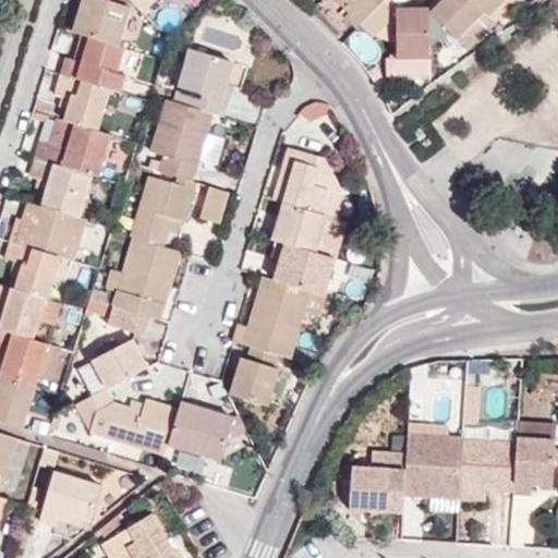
[(84,0),(74,32),(82,34),(91,36),(120,46),(131,8),(116,2),(116,0),(84,0)]
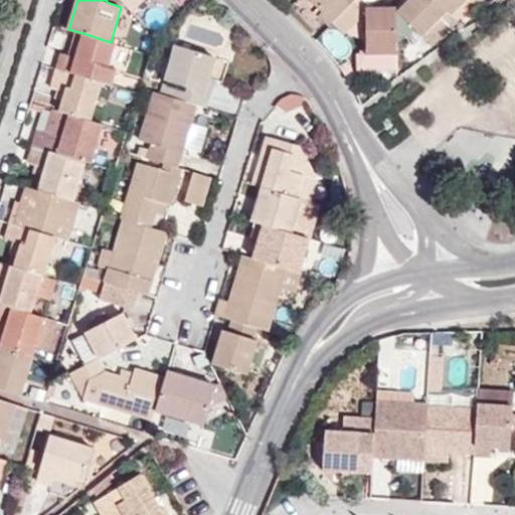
[(121,0),(133,11),(144,0),(121,0)]
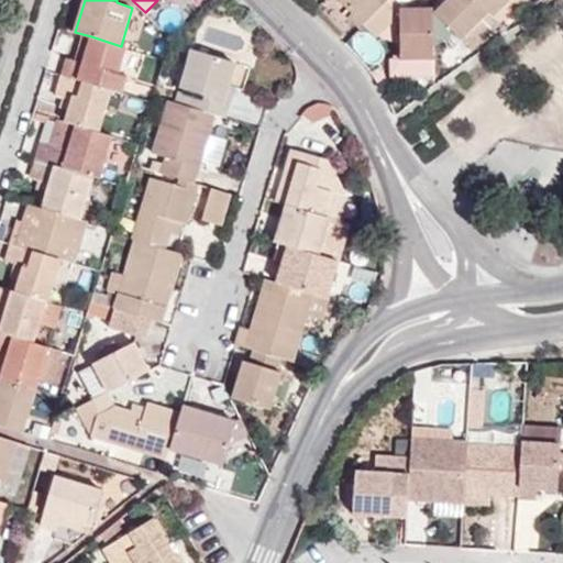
[(341,0),(353,12),(364,23),(386,1),(387,0),(341,0)]
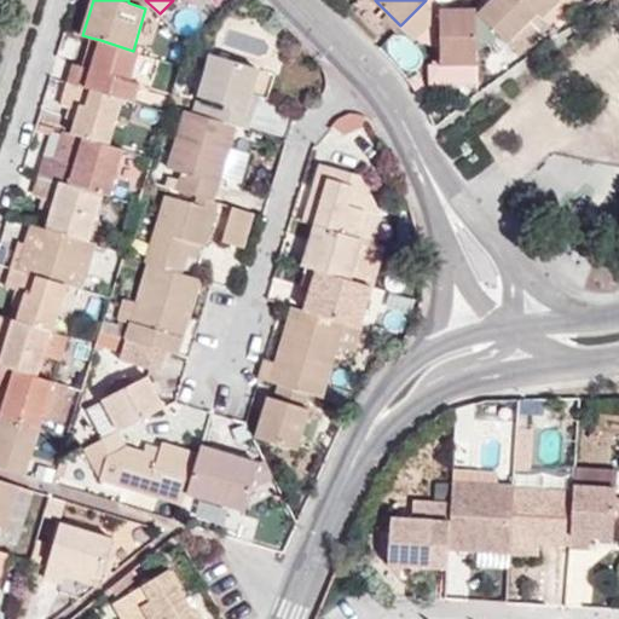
[(501,35),(508,42),(538,12),(525,0),(490,0),(476,13),(478,46),(501,35)]
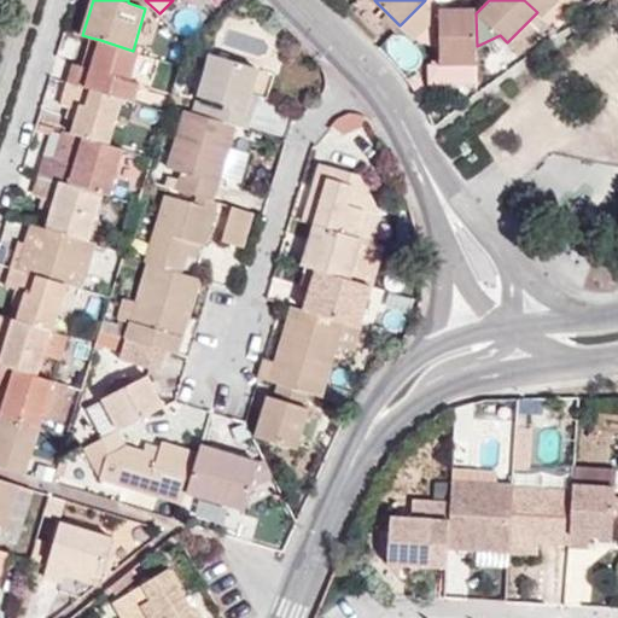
[(524,0),(537,12),(541,16),(555,0),(524,0)]
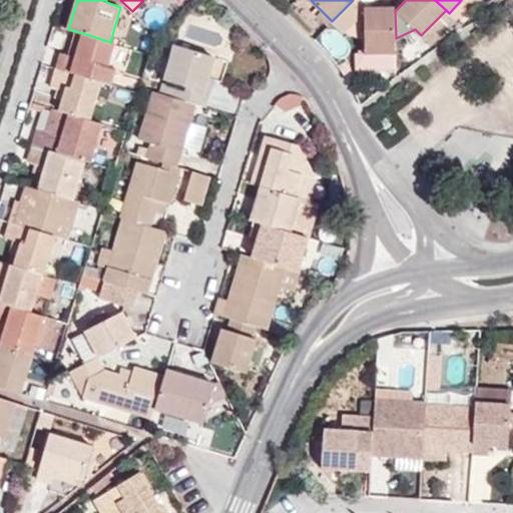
[(461,0),(449,13),(454,18),(472,0),(461,0)]
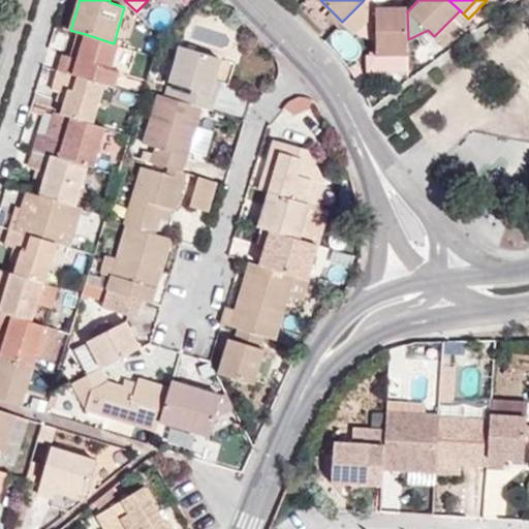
[(354,34),(375,14),(363,1),(342,22),(354,34)]
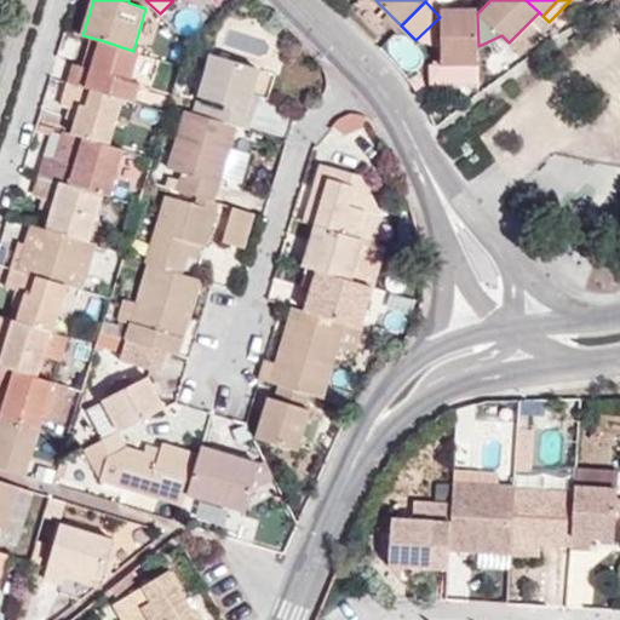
[(442,65),(478,64),(478,46),(477,13),(477,9),(440,9),(440,17),(442,65)]
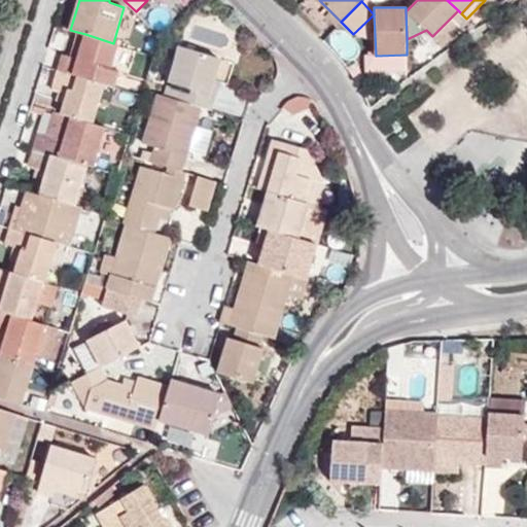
[(441,44),(466,19),(461,13),(458,10),(432,36),(441,44)]
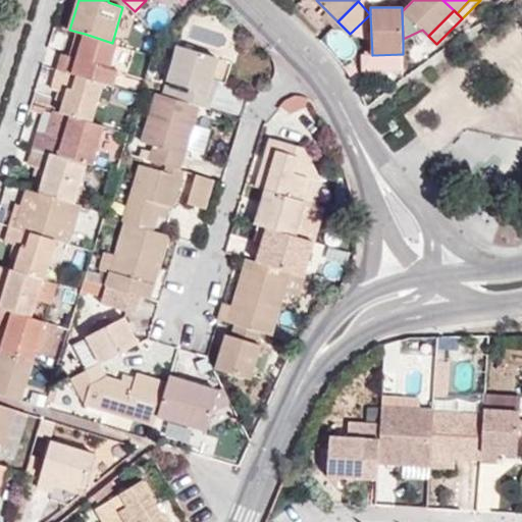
[(322,15),(333,27),(337,21),(327,11),(322,15)]
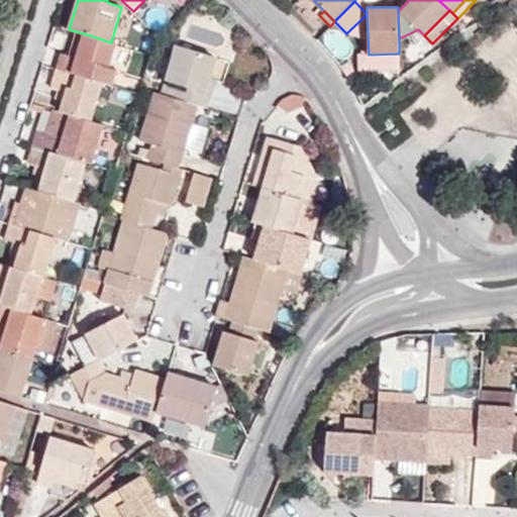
[(76,31),(69,56),(77,58),(84,33),(76,31)]
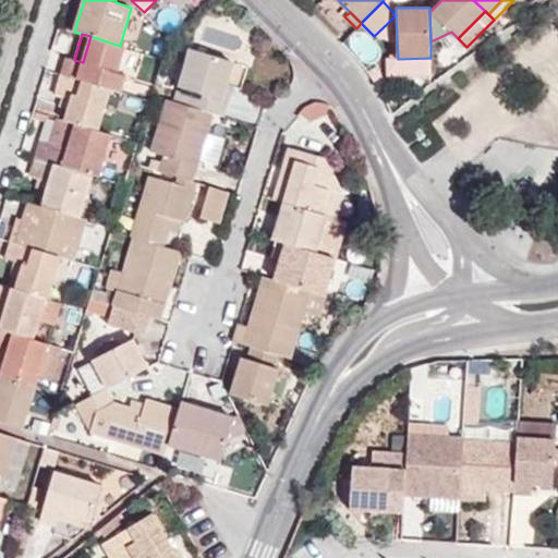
[(68,59),(62,74),(111,89),(122,92),(126,75),(118,73),(126,47),(120,46),(91,36),(83,62),(74,60),(68,59)]
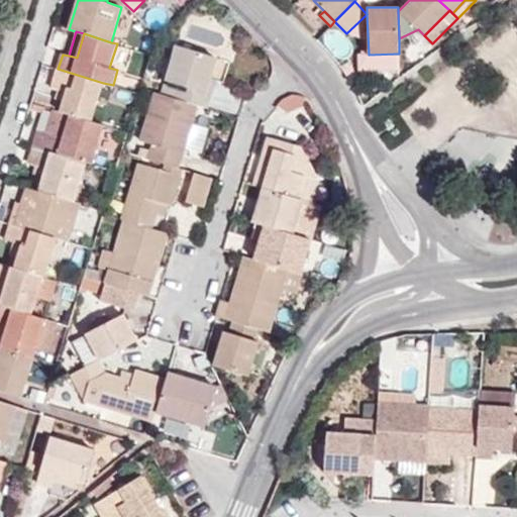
[(198,104),(208,107),(212,95),(207,93),(212,77),(217,58),(177,45),(163,94),(198,104)]
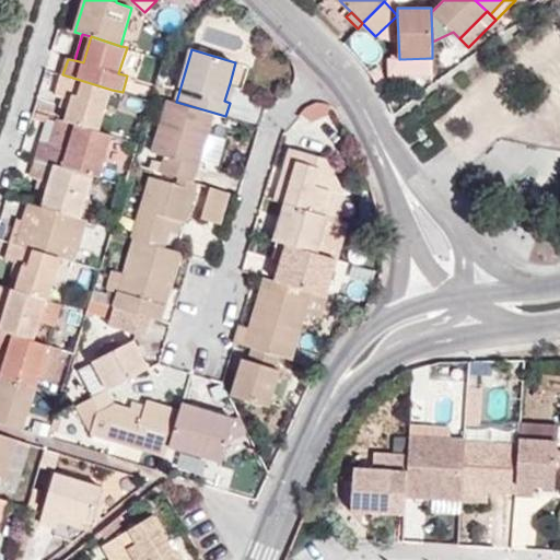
[(112,90),(62,74),(57,94),(63,97),(72,100),(70,111),(67,121),(77,125),(98,131),(112,90)]
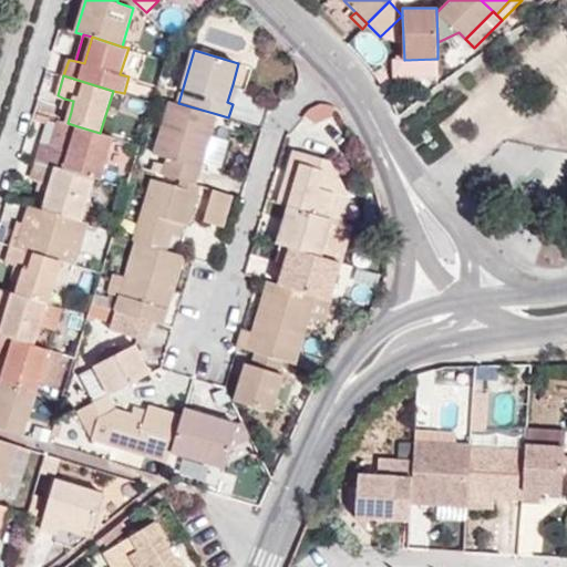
[(227,102),(233,104),(237,86),(233,84),(227,102)]
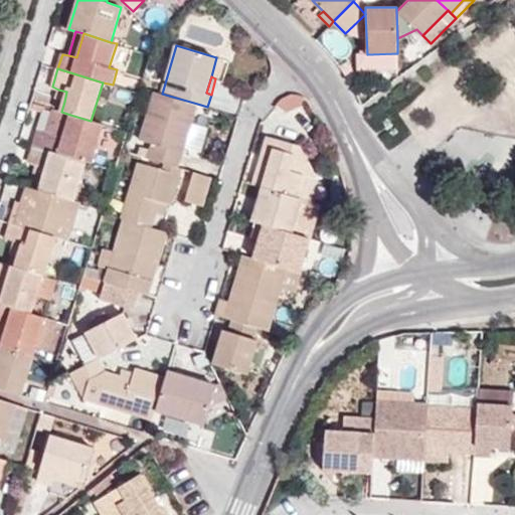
[(102,124),(113,86),(113,84),(103,82),(91,121),(102,124)]
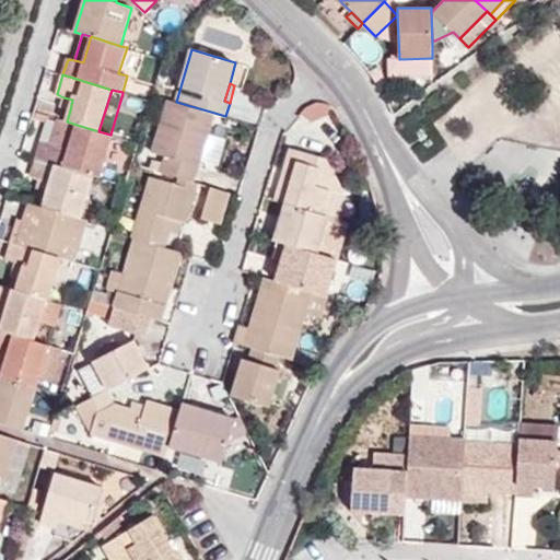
[(60,107),(70,111),(72,100),(63,97),(60,107)]
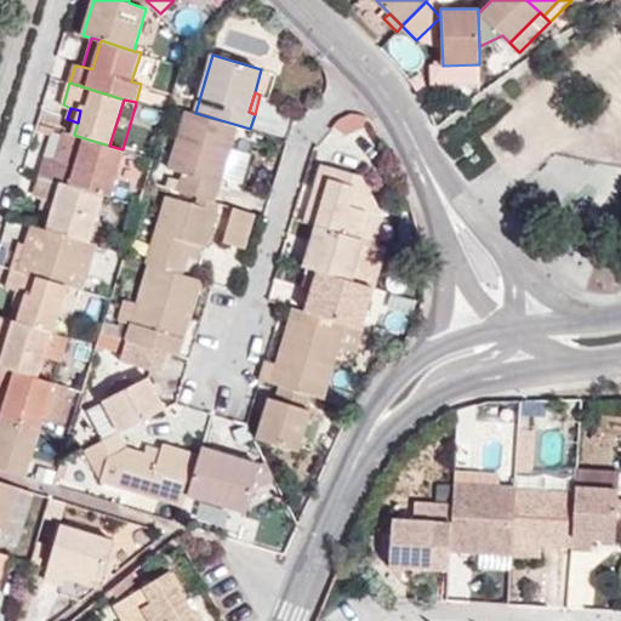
[(183,175),(180,191),(216,201),(238,125),(195,113),(187,110),(169,170),(183,175)]
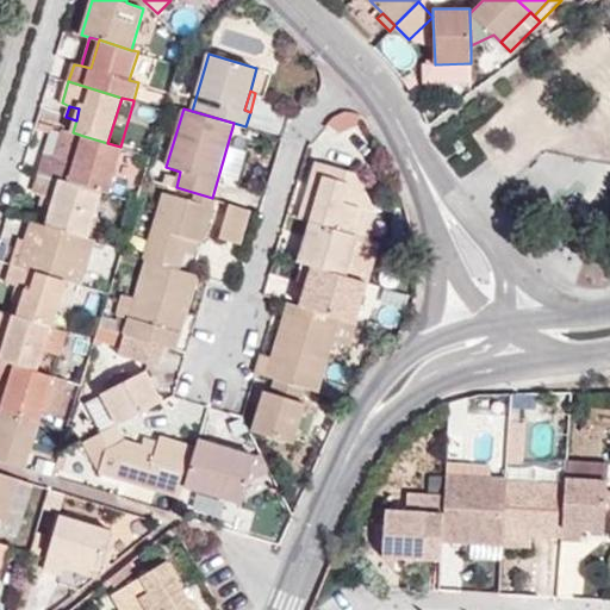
[(73,132),(62,129),(54,156),(75,162),(83,136),(73,132)]
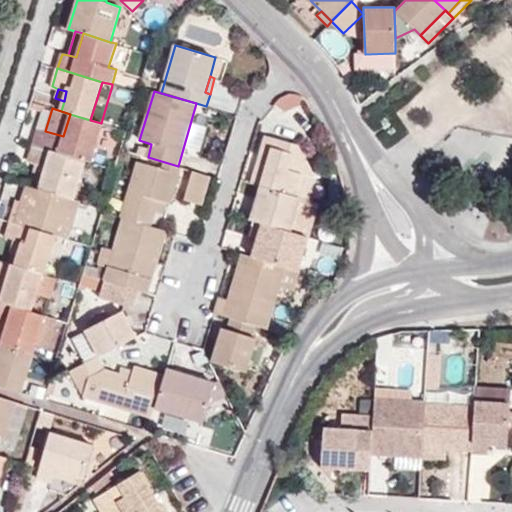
[(38,129),(34,145),(85,161),(91,163),(103,124),(101,123),(90,120),(70,114),(63,136),(45,131),(38,129)]
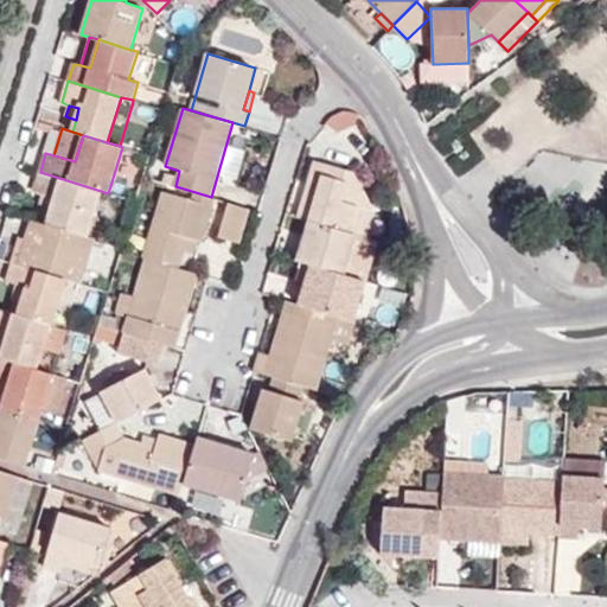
[(314,161),(298,218),(308,221),(356,235),(364,210),(357,205),(363,193),(351,171),(314,161)]
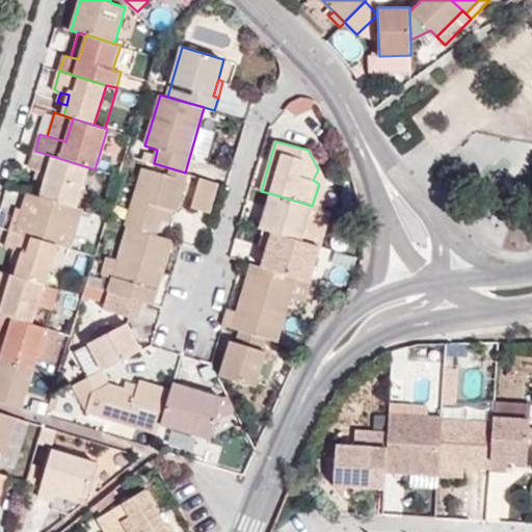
[(88,167),(35,151),(30,169),(36,171),(49,175),(46,183),(43,196),(77,207),(88,167)]
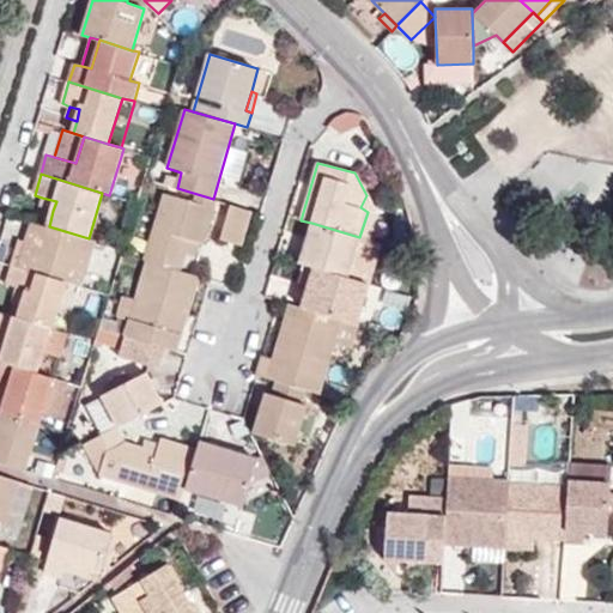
[(168,186),(145,261),(149,261),(181,271),(186,255),(190,242),(201,244),(205,246),(217,200),(213,199),(177,188),(168,186)]
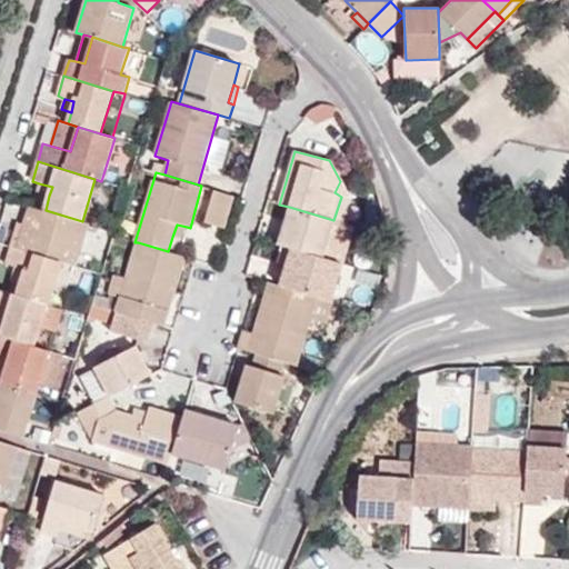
[(333,220),(343,223),(350,200),(340,181),(335,192),(341,197),(333,220)]
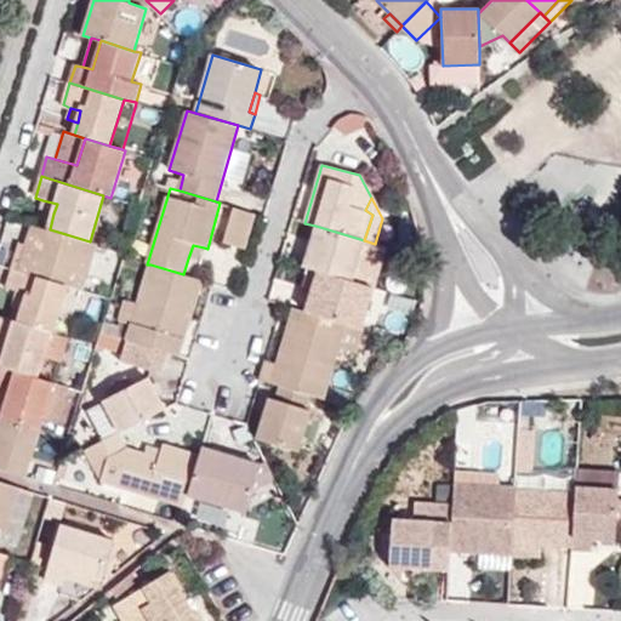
[(40,210),(53,214),(57,204),(43,200),(40,210)]
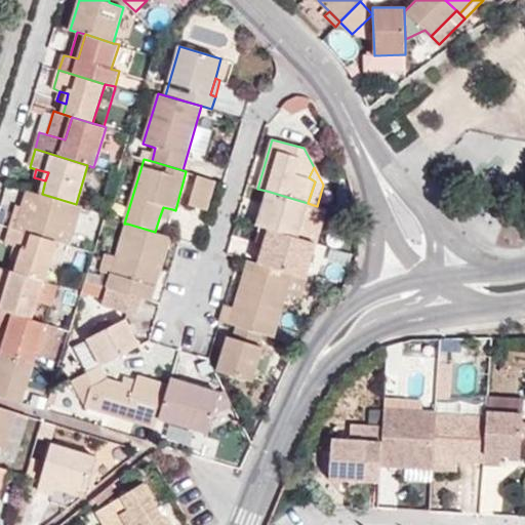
[(206,211),(215,180),(199,175),(191,206),(206,211)]
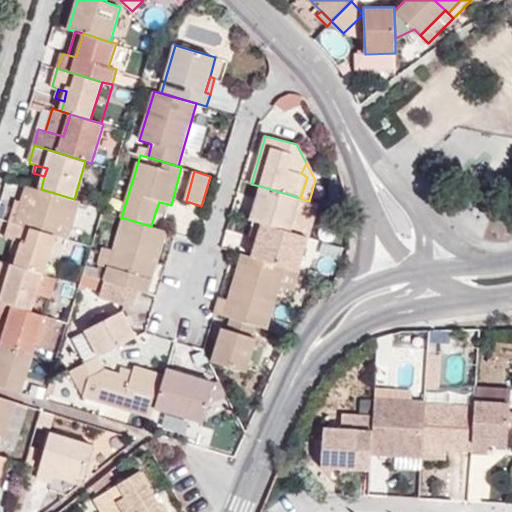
[(41,189),(27,185),(22,202),(16,223),(55,235),(68,239),(80,201),(74,199),(41,189)]
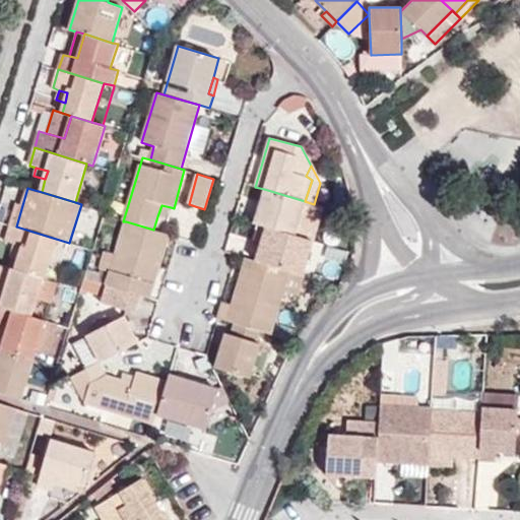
[(264,189),(257,214),(255,223),(259,224),(295,236),(305,201),(264,189)]
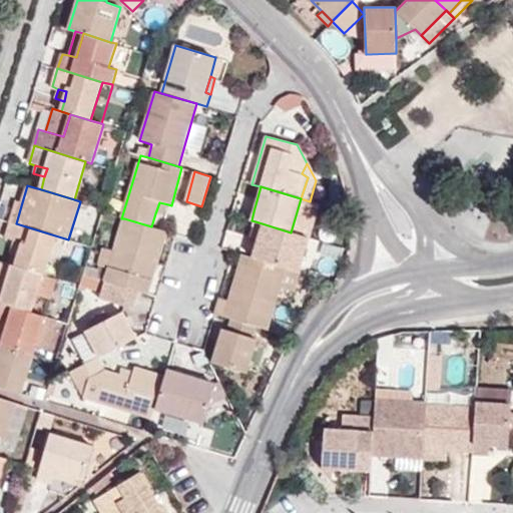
[(301,198),(291,232),(310,237),(320,203),(310,201),(301,198)]
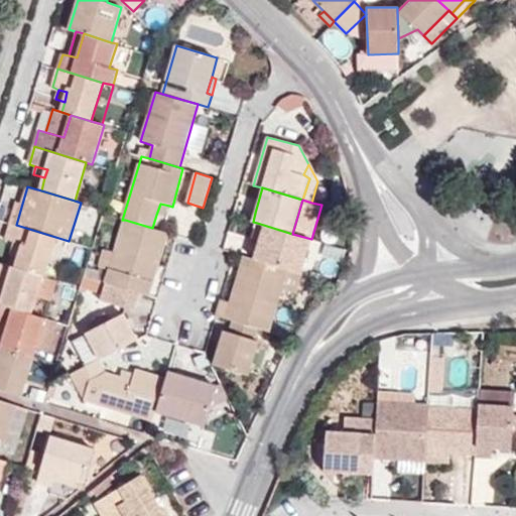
[(16,203),(10,223),(11,224),(16,225),(22,204),(16,203)]
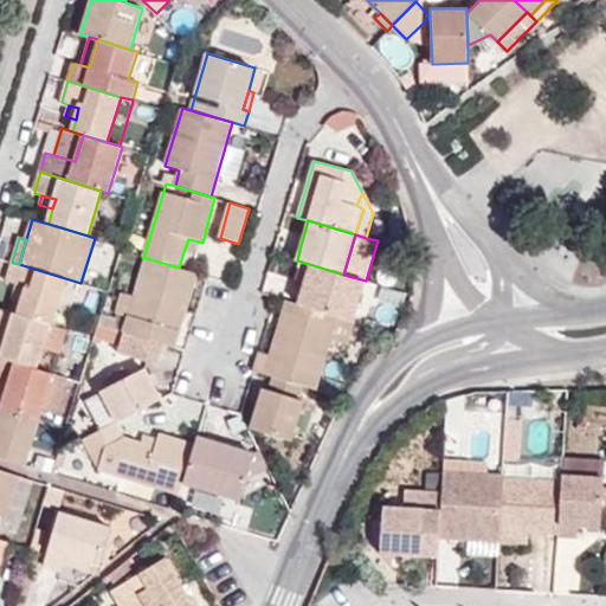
[(188,239),(184,252),(194,255),(199,242),(188,239)]
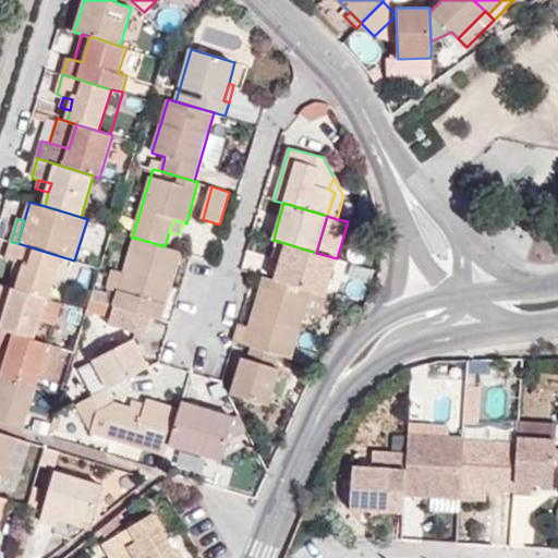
[(255,222),(252,233),(274,240),(276,230),(255,222)]
